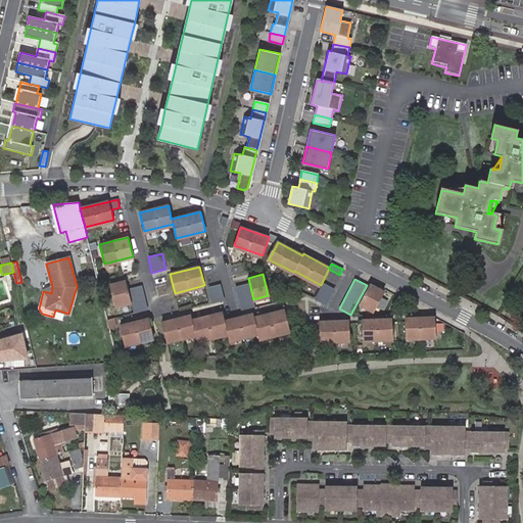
[(126,280),(109,284),(115,305),(131,301),(126,280)]
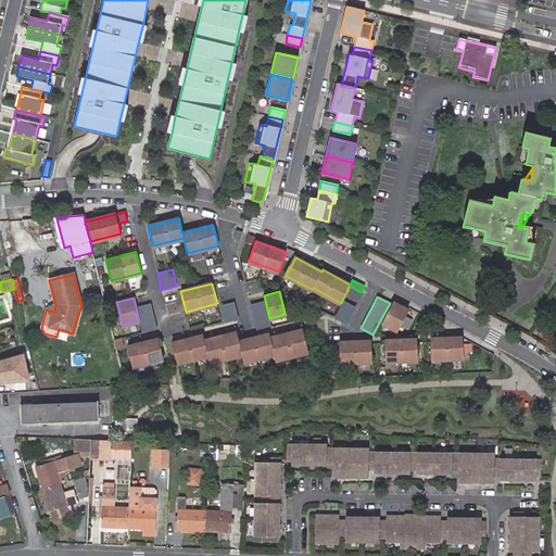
[(265,301),(250,304),(256,329),(272,326),(269,318),(265,301)]
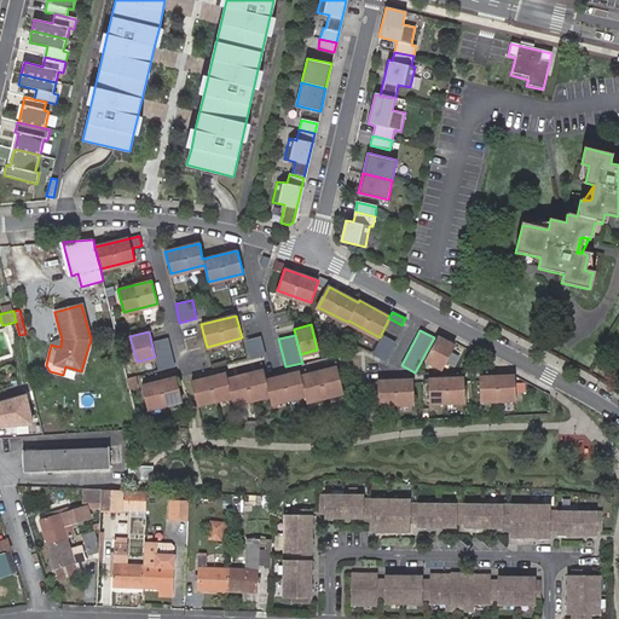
[(382,335),(372,354),(386,362),(397,342),(382,335)]
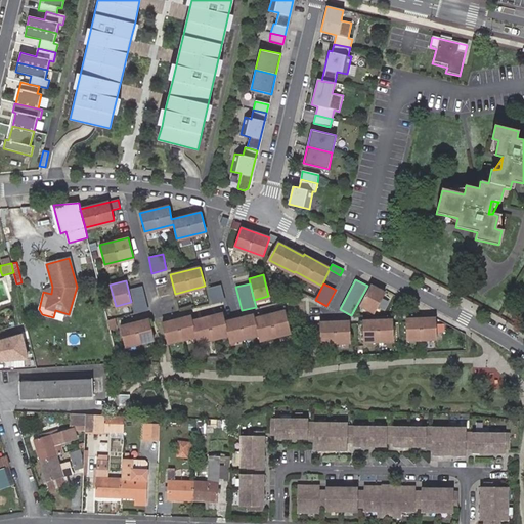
[(208,288),(212,304),(224,301),(220,285),(208,288)]
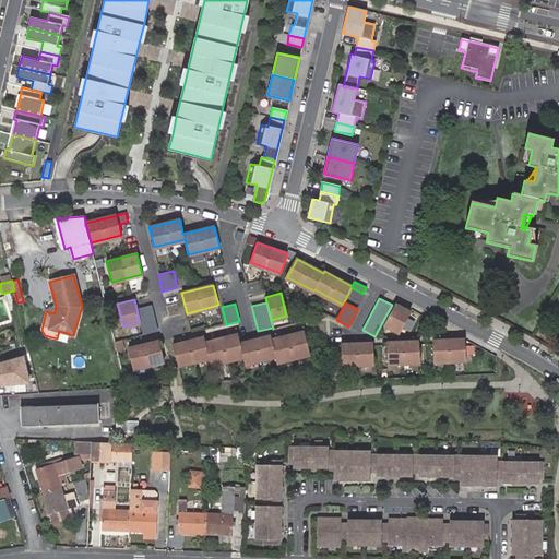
[(384,325),(400,334),(411,312),(395,305),(384,325)]
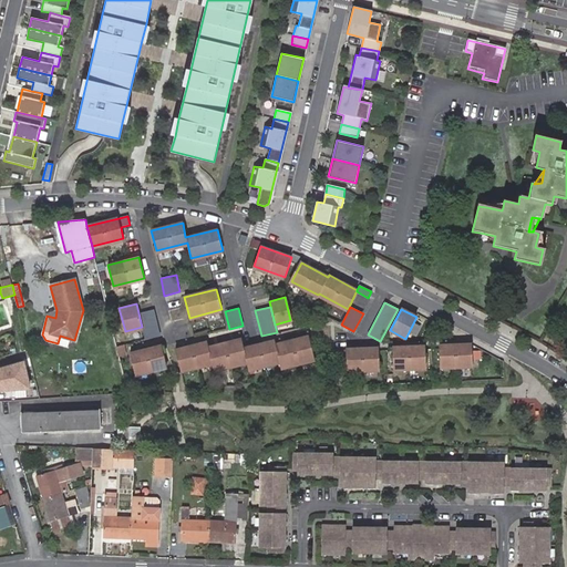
[(154,310),(140,313),(146,339),(161,336),(154,310)]
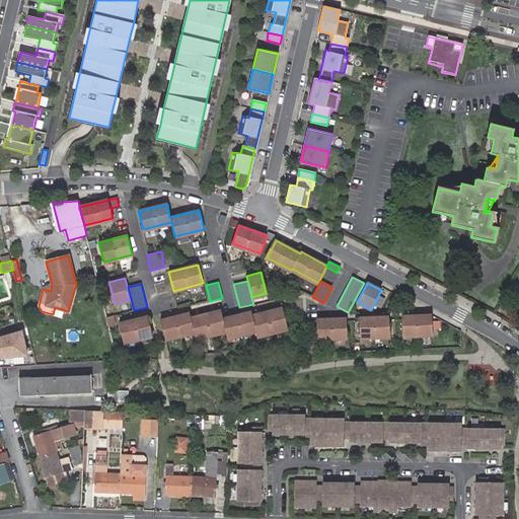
[(190,313),(160,320),(165,339),(194,331),(196,336),(225,328),(227,337),(255,330),(257,336),(288,327),(283,307),(252,315),(251,311),(223,318),(221,310),(191,317),(190,313)]
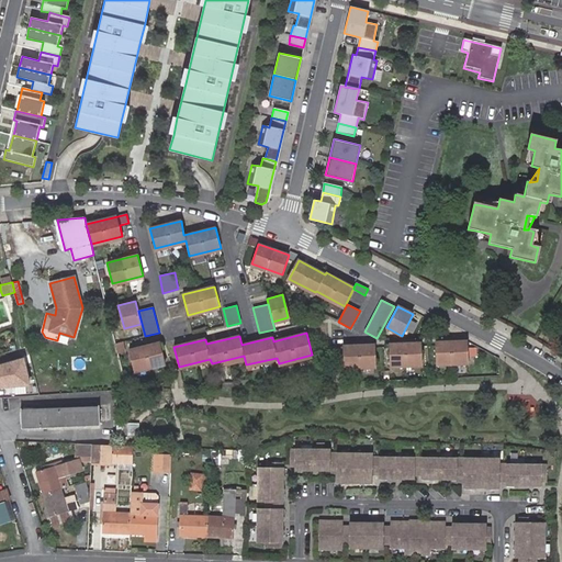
[(435,343),(436,362),(468,361),(468,356),(468,348),(468,340),(435,343)]
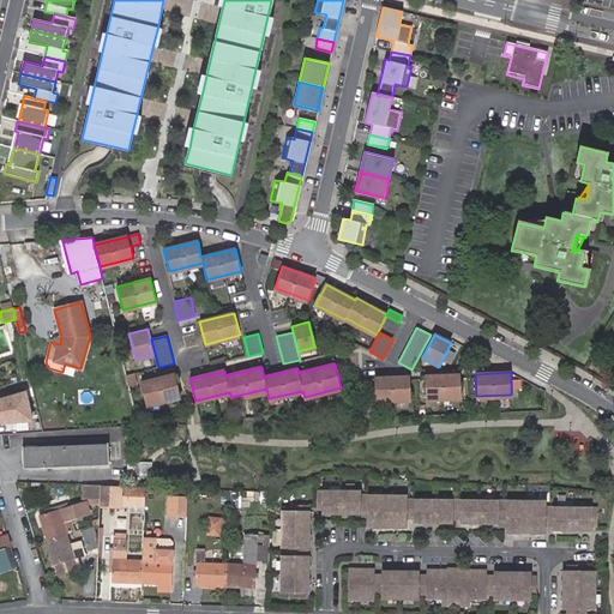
[(175,374),(140,383),(146,405),(181,396),(175,374)]
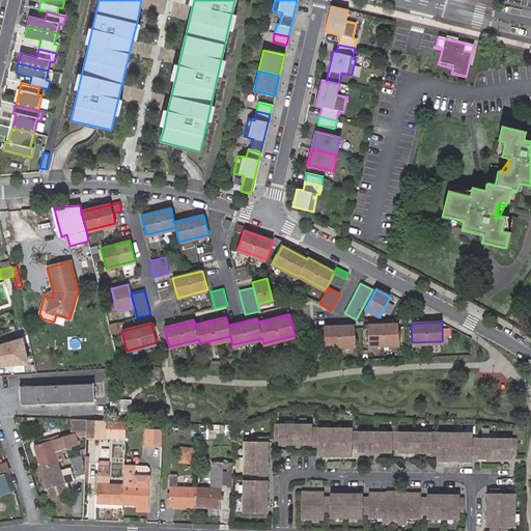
[(367,325),(368,344),(398,343),(398,324),(367,325)]
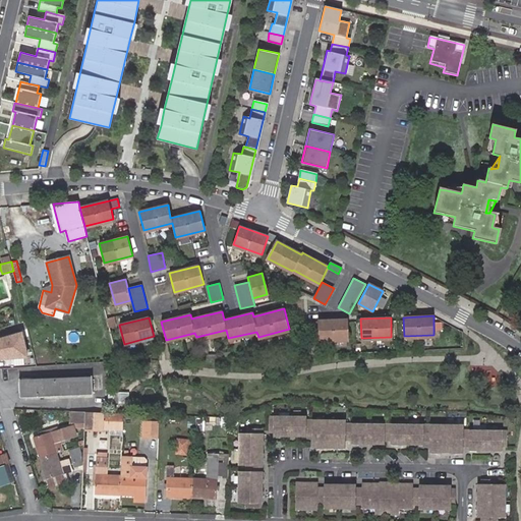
[(317,321),(319,340),(348,338),(348,320),(317,321)]
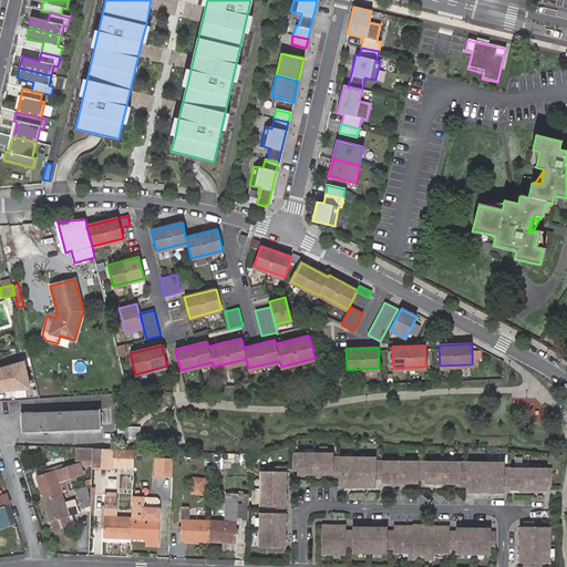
[(24,360),(0,367),(0,390),(32,389),(24,360)]
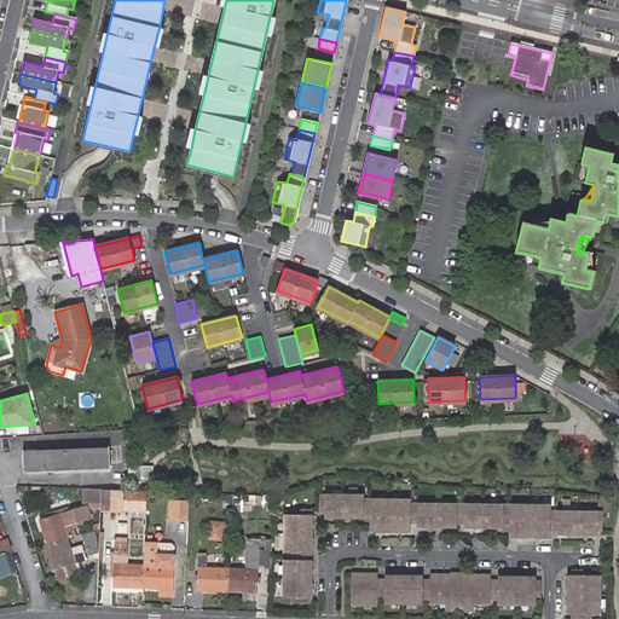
[(110,446),(23,451),(24,473),(111,469),(111,463),(120,463),(119,446),(110,446)]
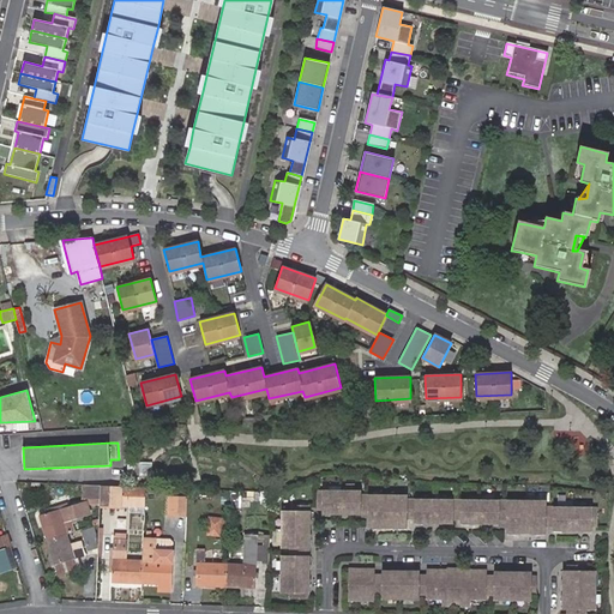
[(139,463),(139,475),(152,476),(152,464),(139,463)]
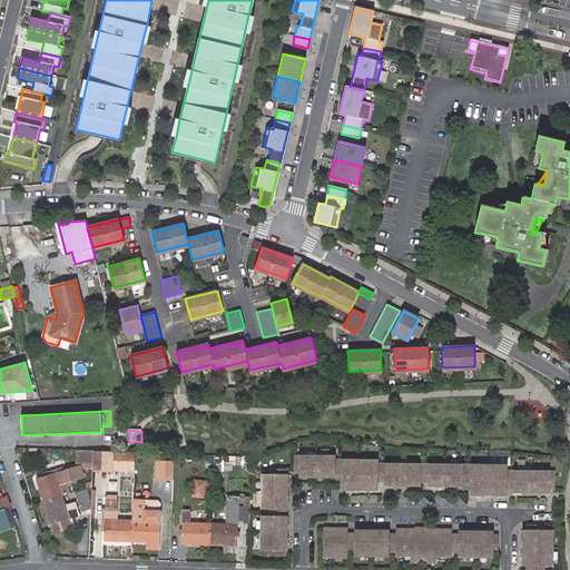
[(92,462),(92,450),(78,449),(77,462),(92,462)]
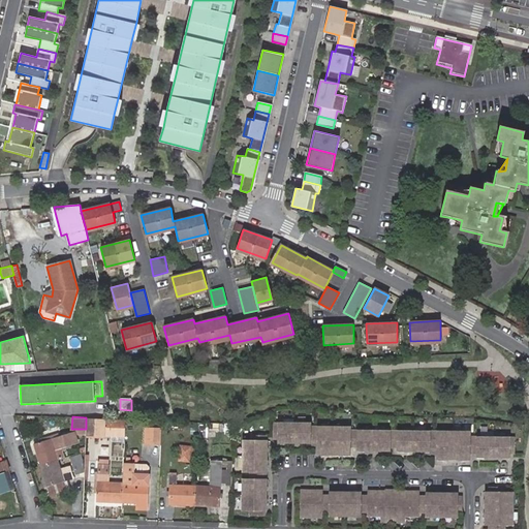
[(125,434),(125,418),(86,417),(86,429),(86,433),(125,434)]
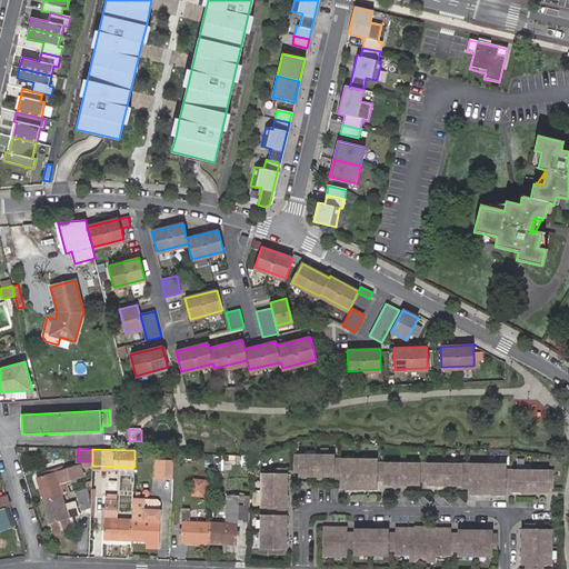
[(552,486),(552,469),(506,469),(506,463),(377,463),(377,459),(333,459),(333,455),(295,455),(295,471),(300,471),(300,475),(342,475),(342,488),(377,488),(377,479),(386,479),(386,482),(419,483),(419,479),(428,479),(428,483),(462,483),(462,480),(471,480),(471,492),(505,492),(505,486),(513,486),(513,489),(548,489),(548,486),(552,486)]
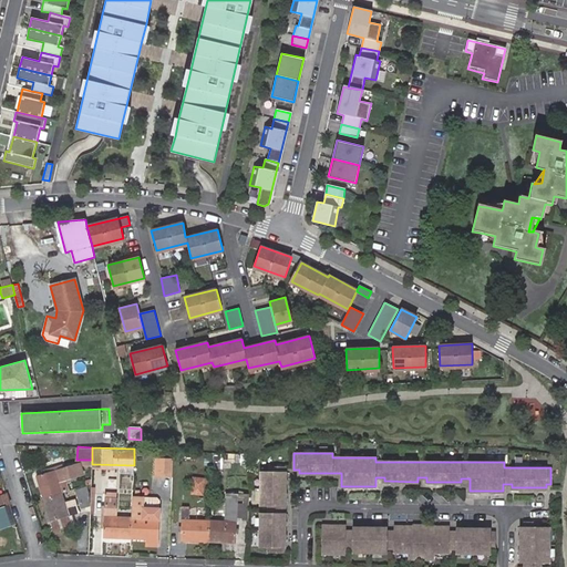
[(172,475),(172,459),(155,459),(155,475),(172,475)]
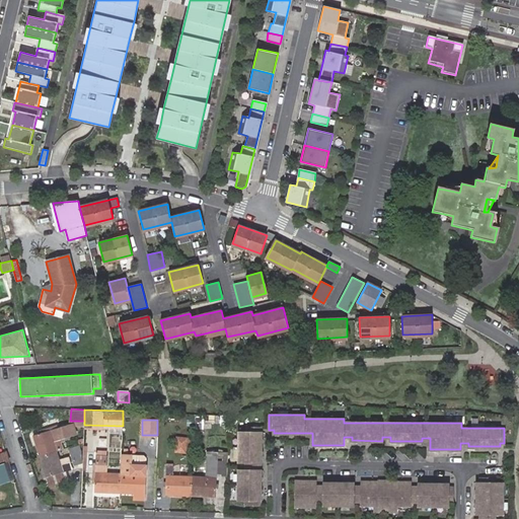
[(33,436),(41,457),(57,451),(54,442),(76,435),(73,426),(72,425),(72,423),(33,436)]
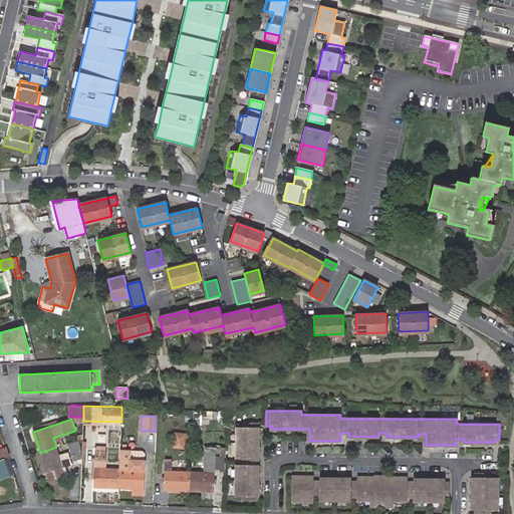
[(244,465),(237,465),(236,495),(244,495),(244,499),(258,499),(259,423),(244,423),(244,427),(237,427),(237,457),(244,457),(244,465)]
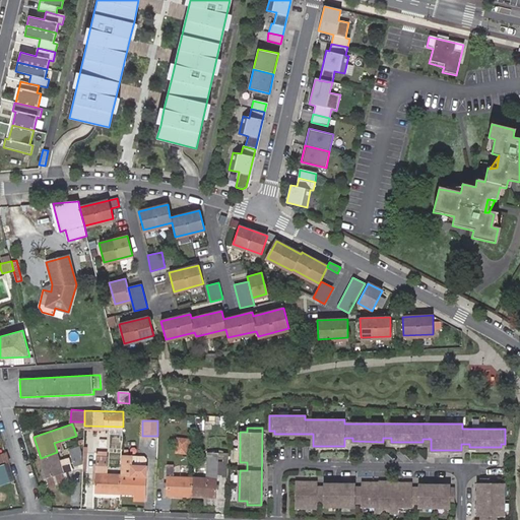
[(175,453),(188,454),(189,438),(176,437),(175,453)]
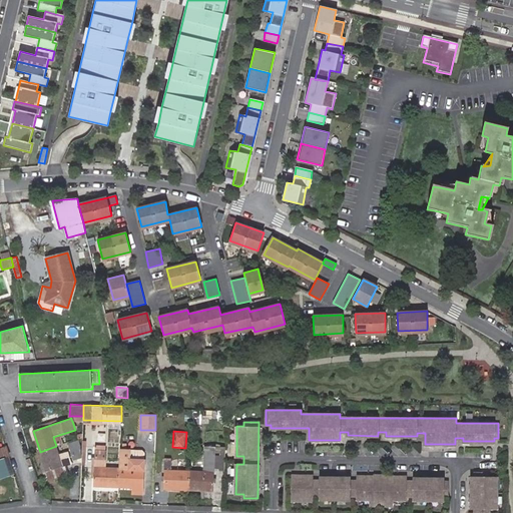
[(78,440),(68,444),(73,460),(81,458),(80,446),(78,440)]
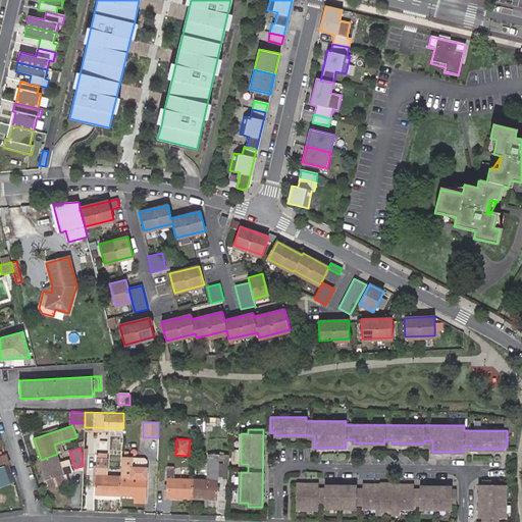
[(121,494),(121,474),(107,474),(108,453),(97,452),(95,493),(121,494)]
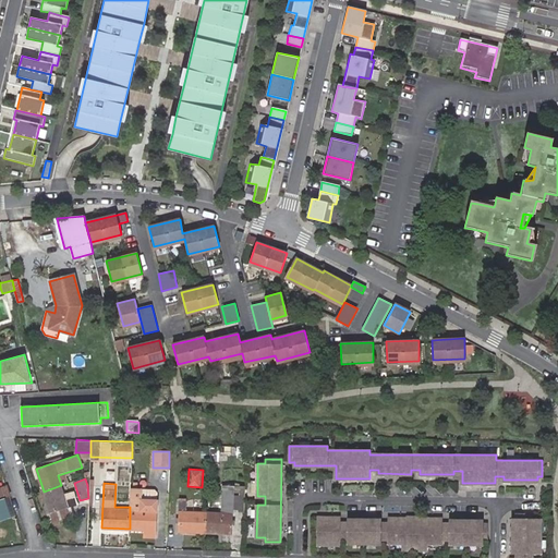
[(61,485),(44,492),(50,513),(71,507),(77,505),(74,497),(73,492),(64,495),(61,485)]
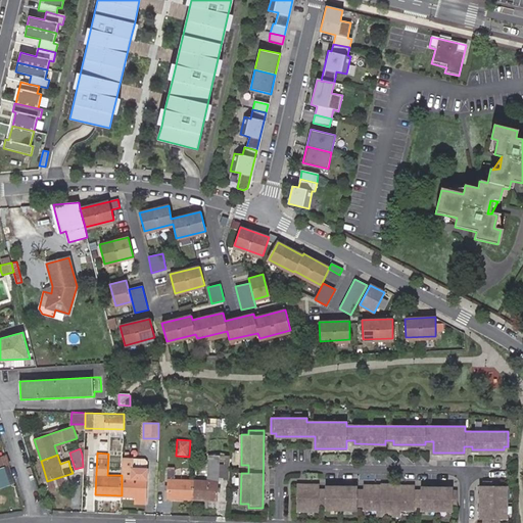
[(217,500),(218,479),(218,472),(219,456),(208,455),(206,479),(192,478),(191,498),(217,500)]
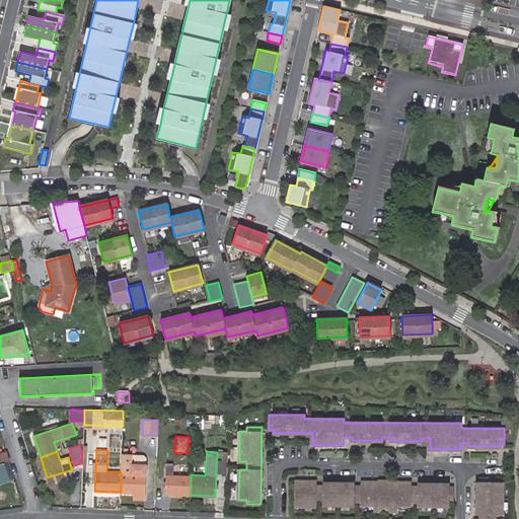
[(227,452),(217,452),(216,468),(216,475),(227,476),(227,452)]
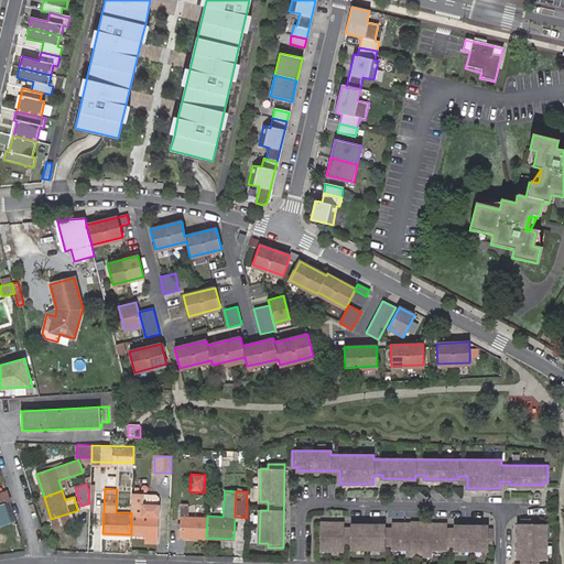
[(6,503),(0,505),(0,523),(11,519),(6,503)]
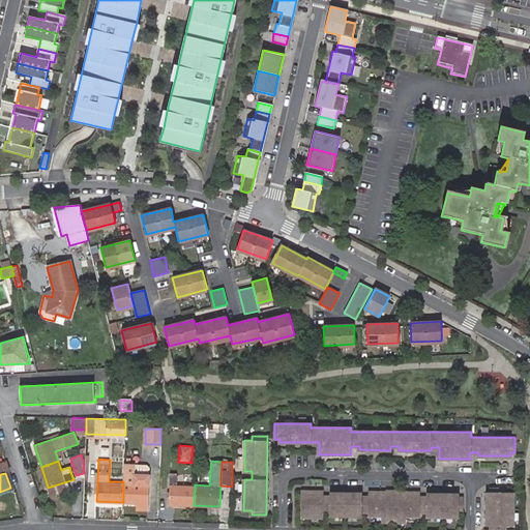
[(148,503),(149,474),(131,474),(131,482),(123,481),(123,502),(148,503)]
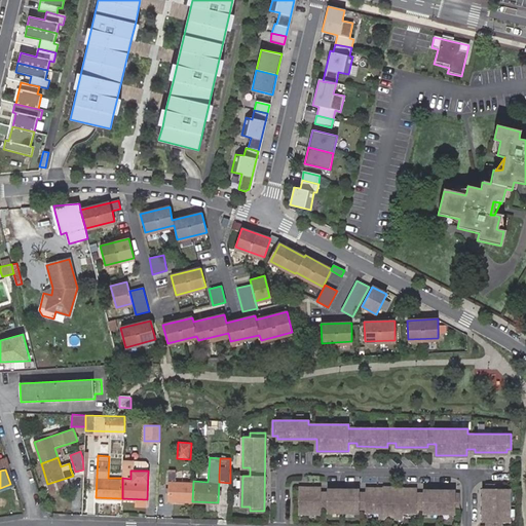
[(192,501),(193,481),(175,480),(175,473),(168,472),(167,500),(192,501)]
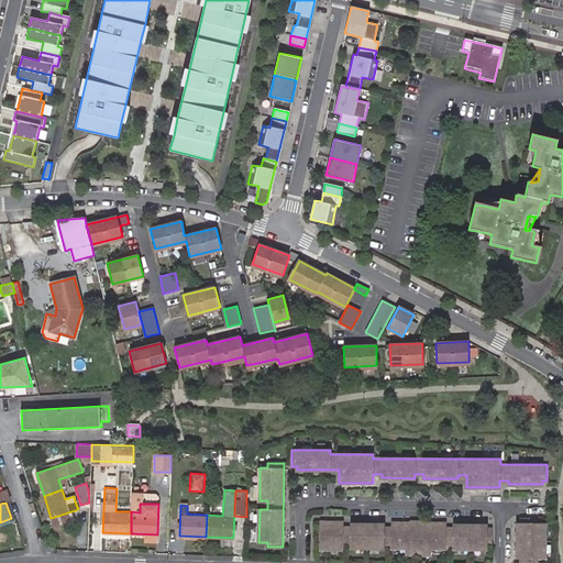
[(72,511),(51,518),(54,528),(75,521),(72,511)]
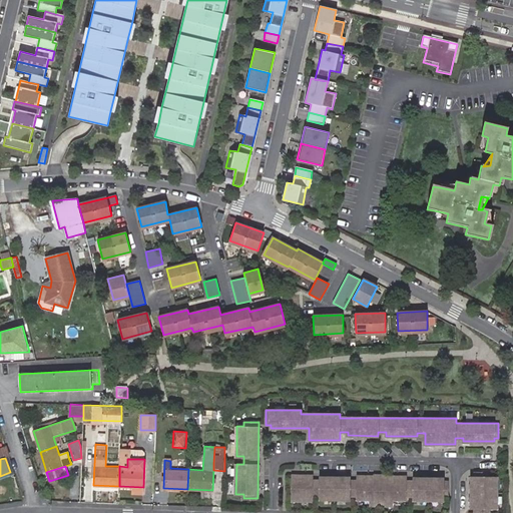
[(497,508),(497,477),(490,477),(490,473),(475,472),(475,477),(471,477),(471,507),(475,507),(475,512),(489,512),(489,508),(497,508)]
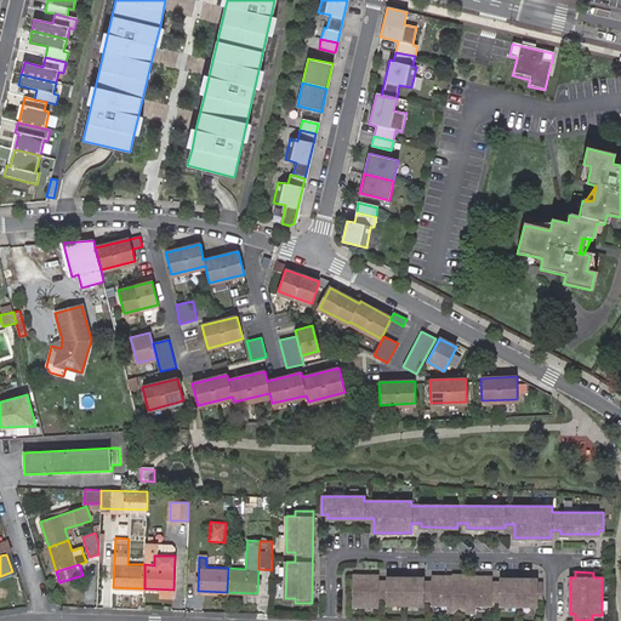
[(379,582),(379,576),(354,576),(354,607),(379,607),(379,599),(388,599),(387,604),(422,604),(422,599),(432,599),(432,604),(449,604),(449,611),(476,611),(476,604),(491,604),(491,600),(501,600),(501,604),(536,605),(536,600),(542,600),(542,582),(536,582),(537,579),(501,579),(501,582),(491,582),(491,579),(472,579),(472,575),(453,575),(453,579),(433,579),(433,582),(423,582),(423,579),(388,579),(388,582),(379,582)]
